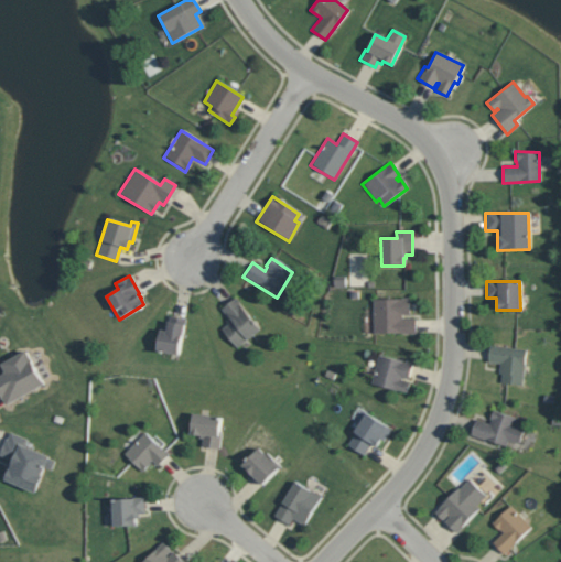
[(258,330),(234,348),(219,330),(227,325),(224,321),(227,320),(219,309),(233,298),(258,330)]
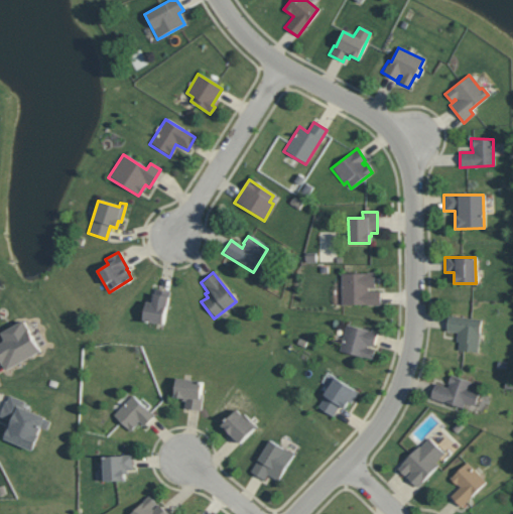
[(379,292),(379,305),(340,305),(340,273),(373,273),(374,288),(366,288),(366,292),(379,292)]
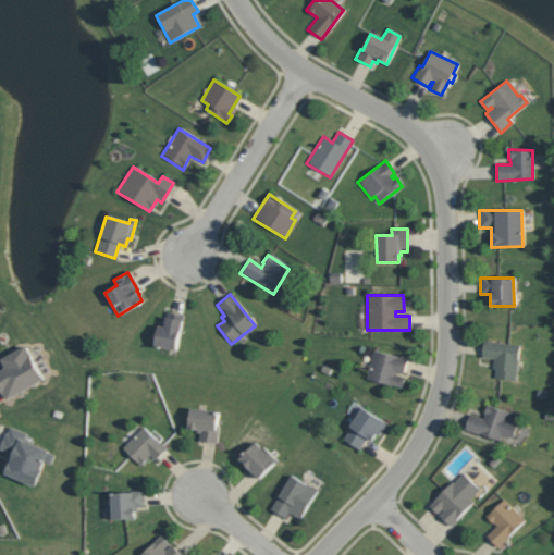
[(182,315),(174,352),(152,347),(157,327),(163,328),(167,312),(182,315)]
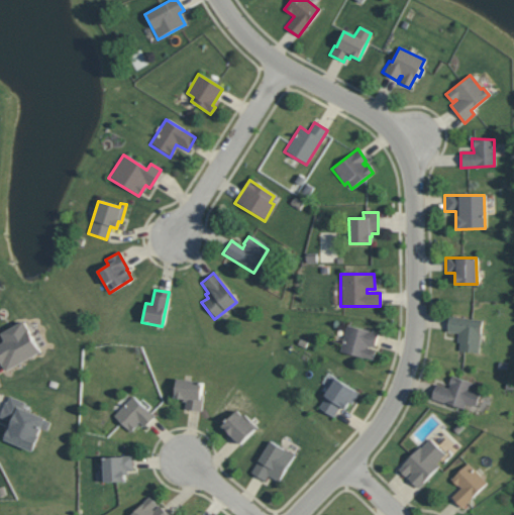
[(481,320),(477,353),(457,351),(458,343),(455,343),(456,333),(444,332),(446,316),(481,320)]
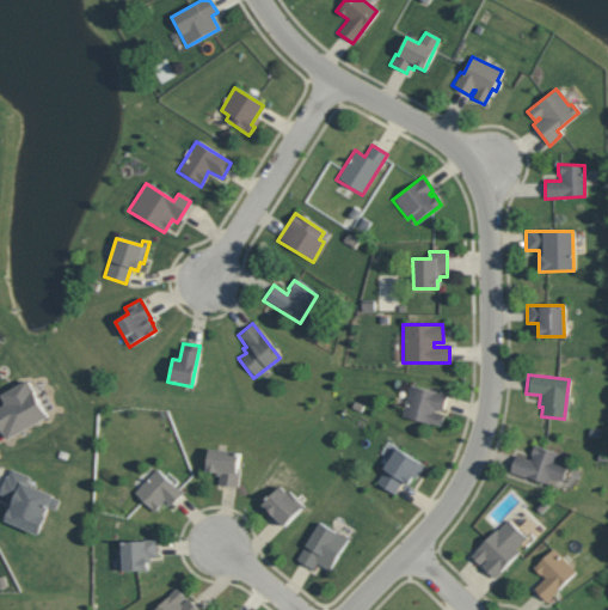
[(0,398),(4,404),(0,407),(0,432),(5,441),(48,420),(29,380),(0,395),(0,398)]
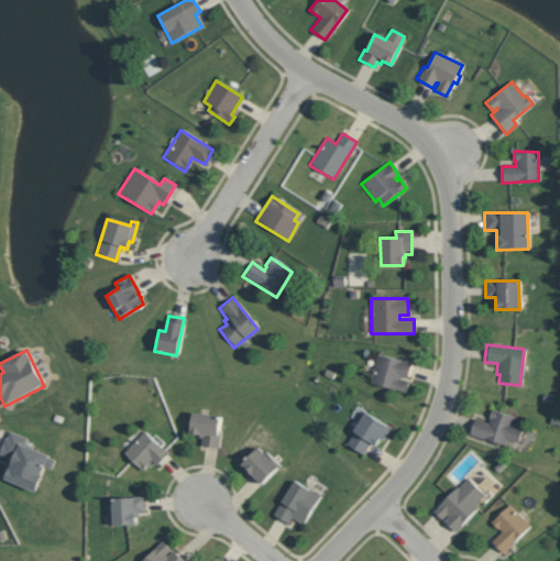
[(410,363),(406,380),(399,377),(399,380),(408,383),(405,393),(369,384),(376,354),(410,363)]
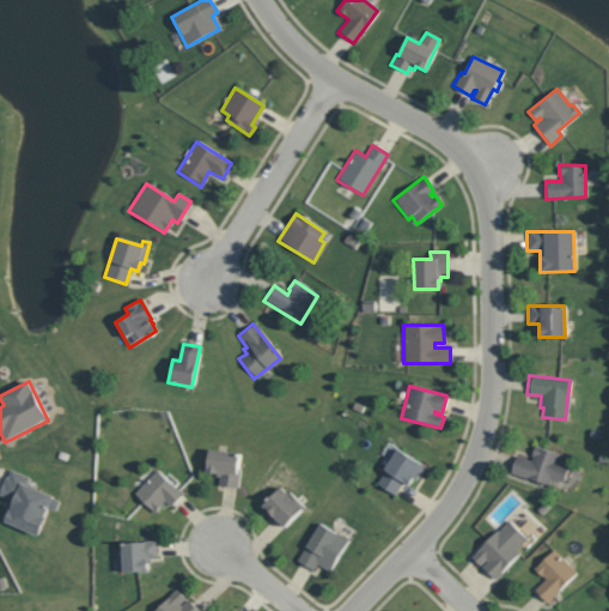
[(424,467),(415,481),(412,479),(408,487),(402,483),(394,496),(376,484),(384,471),(383,471),(391,457),(385,453),(390,446),(424,467)]
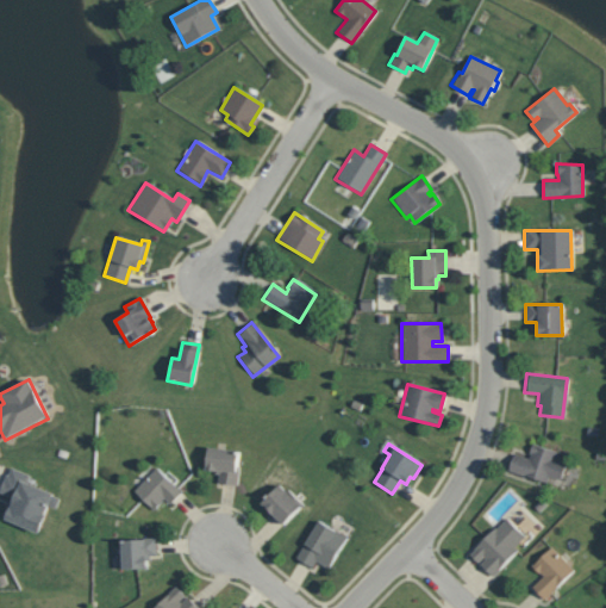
[(564,464),(560,481),(545,477),(544,483),(506,471),(512,454),(528,459),(530,454),(528,454),(531,444),(555,453),(553,459),(564,464)]
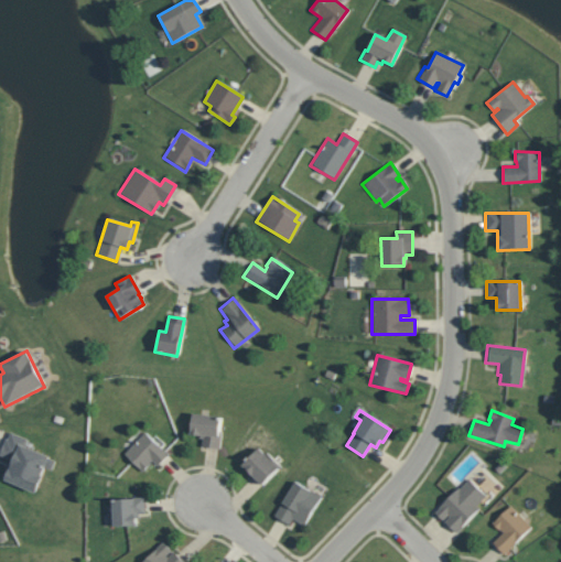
[(219,418),(218,432),(219,432),(218,450),(201,446),(201,440),(197,439),(197,435),(189,434),(192,414),(219,418)]
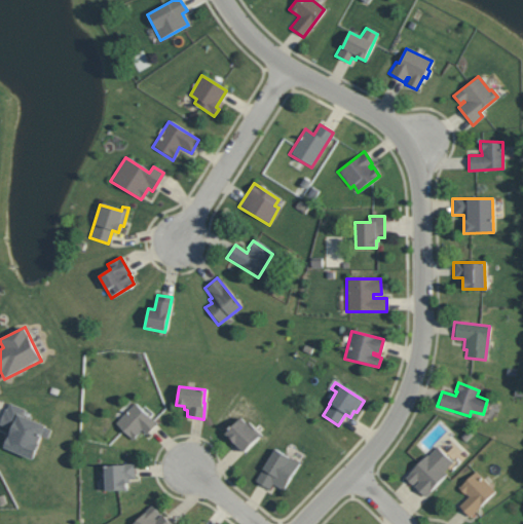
[(33,459),(41,437),(47,440),(51,428),(23,418),(26,410),(7,403),(0,422),(0,425),(7,428),(0,447),(33,459)]
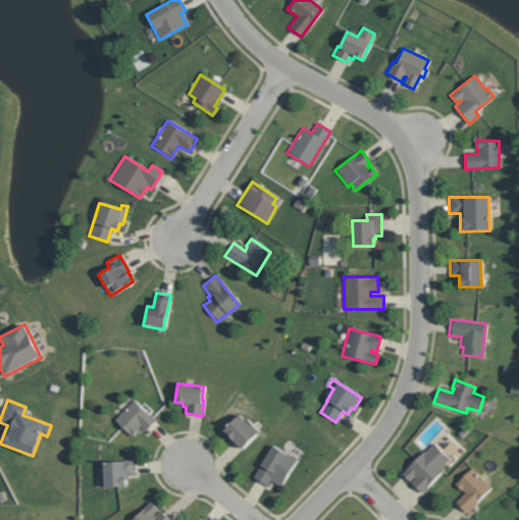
[(155,421),(144,432),(139,426),(136,429),(137,430),(130,436),(113,420),(133,401),(155,421)]
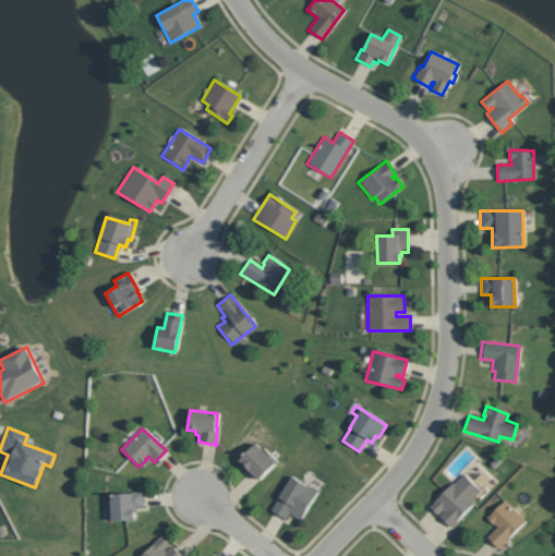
[(277,462),(257,481),(238,461),(255,444),(260,449),(262,448),(277,462)]
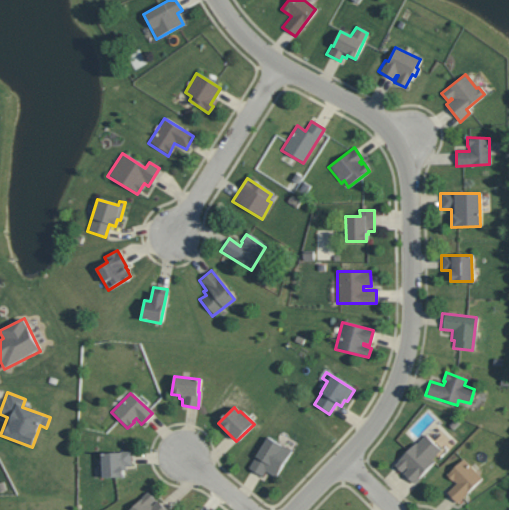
[(433,462),(413,484),(402,474),(407,469),(403,467),(400,472),(393,465),(398,461),(397,460),(414,443),(415,444),(424,435),(439,450),(431,460),(433,462)]
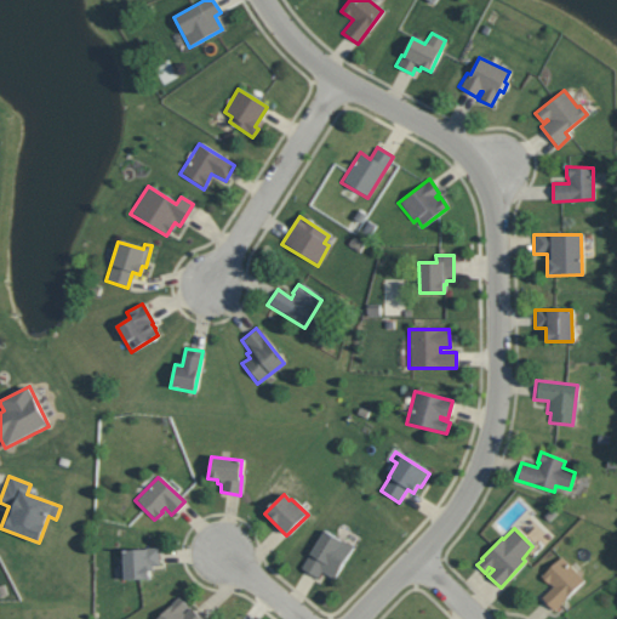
[(352,547),(333,580),(320,572),(316,579),(300,569),(323,531),(352,547)]
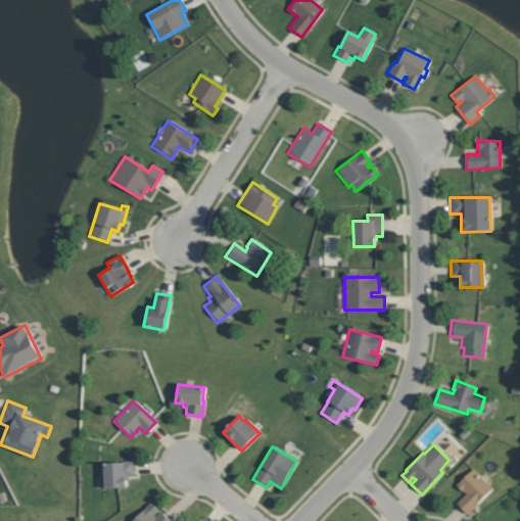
[(133,462),(133,476),(127,477),(127,480),(125,480),(126,487),(105,489),(103,464),(122,463),(122,462),(133,462)]
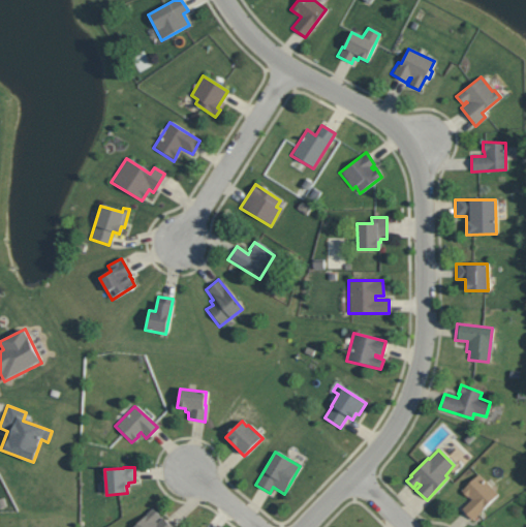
[(497,494),(472,521),(461,509),(469,500),(460,491),(477,474),(497,494)]
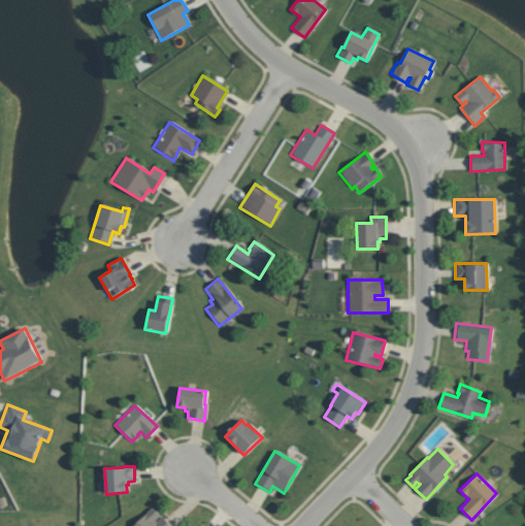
[(132,525),(151,507),(159,516),(154,521),(156,522),(162,517),(170,525),(132,525)]
